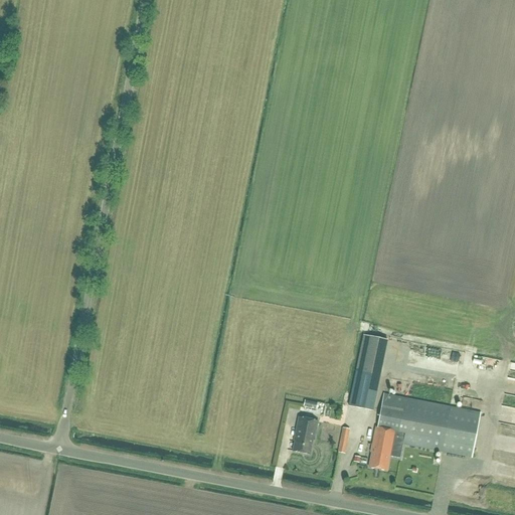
[(372,411),(385,340),(362,336),(348,406),(372,411)]
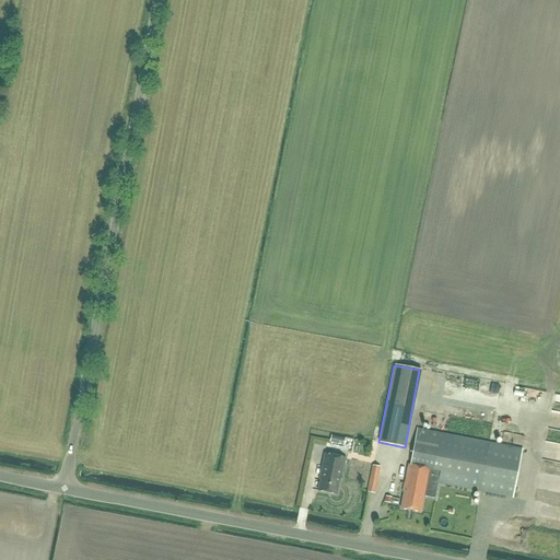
[(403,493),(404,493),(400,509),(420,512),(423,497),(434,499),(436,483),(512,498),(522,450),(417,430),(410,465),(408,465),(403,493)]
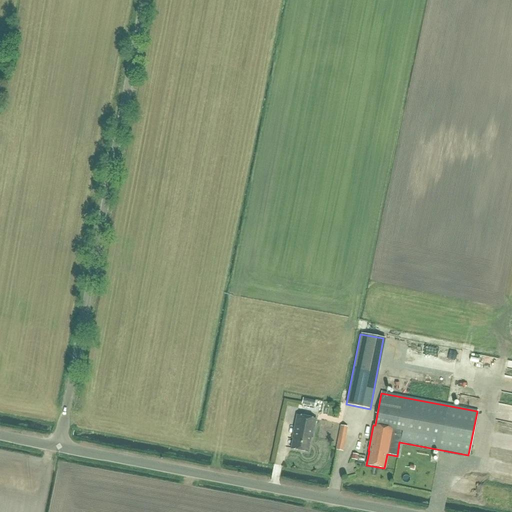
[(311,438),(315,420),(296,416),(292,434),(293,434),(290,449),(307,452),(310,438),(311,438)]
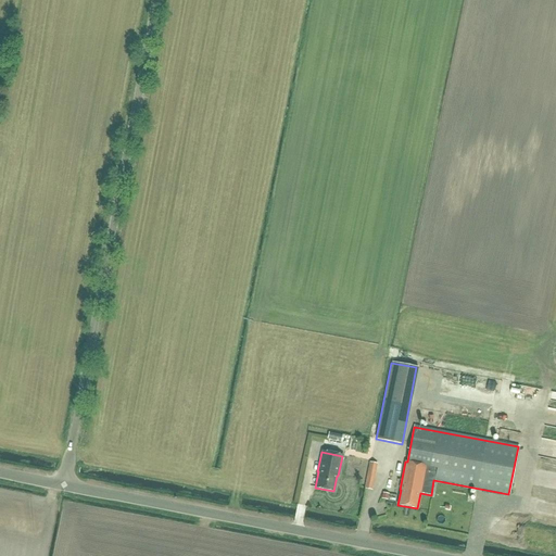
[(371,487),(377,464),(369,463),(365,485),(371,487)]
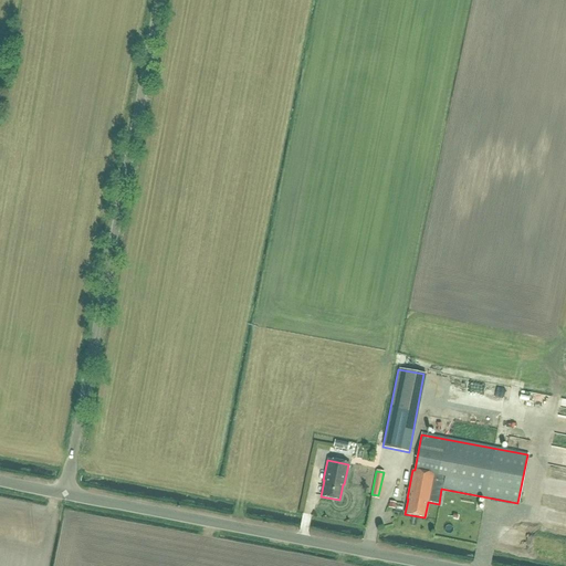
[(545,552),(546,541),(538,540),(537,551),(545,552)]
